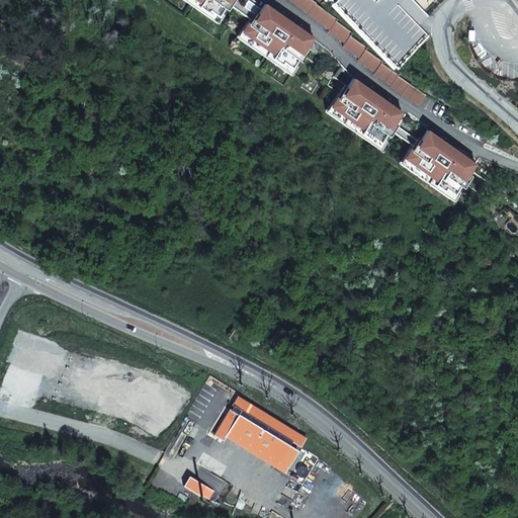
[(188,0),(213,18),(226,0),(188,0)]
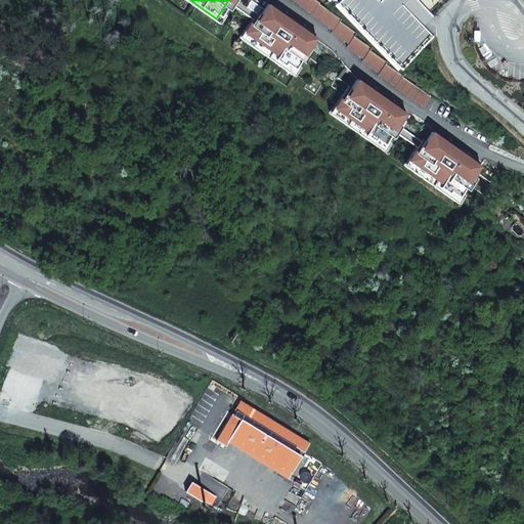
[(390,93),(419,114),(427,102),(398,82),(399,81),(382,69),(383,67),(366,54),(367,52),(351,40),(353,37),(336,25),(338,23),(315,6),(307,0),(284,0),(307,16),(307,17),(330,34),(329,36),(345,48),(343,51),(359,63),(358,66),(375,78),(374,80),(391,92),(390,93)]
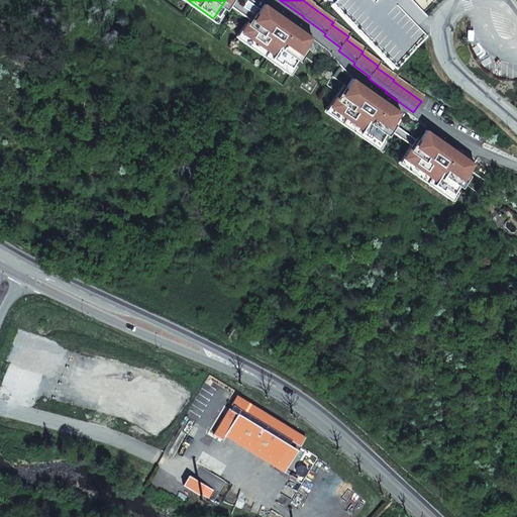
[(410,0),(421,9),(429,0),(410,0)]
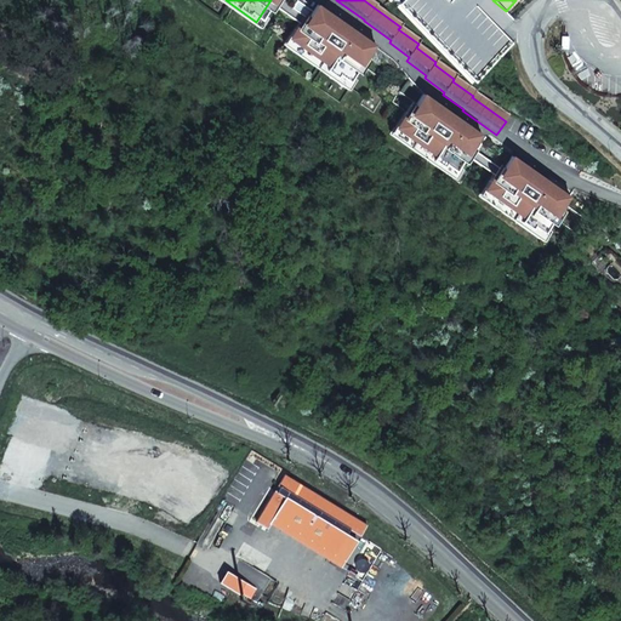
[(312,7),(286,44),(343,85),(370,50),(312,7)]
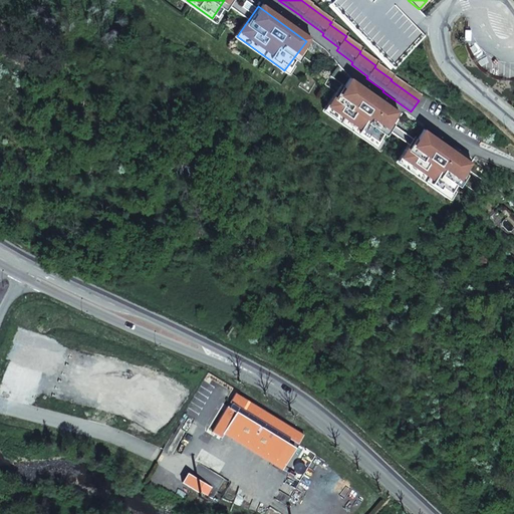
[(345,82),(324,111),(371,147),(394,116),(345,82)]
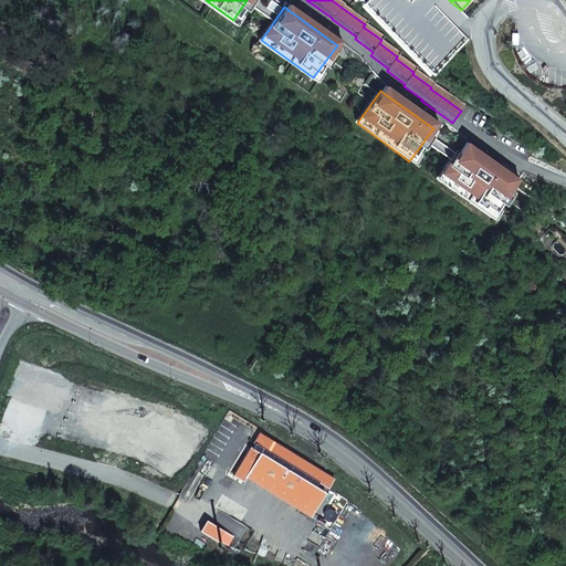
[(461,148),(437,180),(490,219),(513,187),(461,148)]
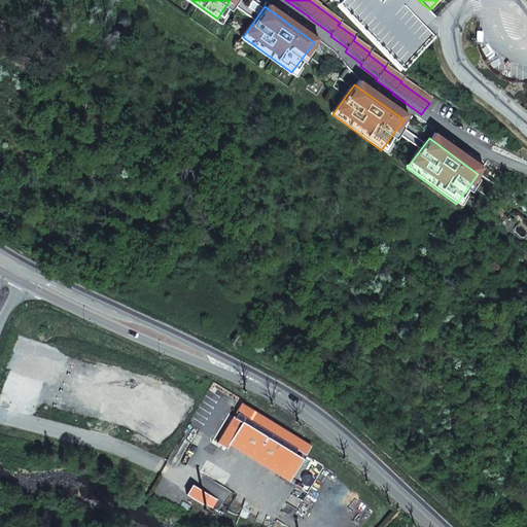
[(506,192),(500,201),(505,205),(512,198),(506,192)]
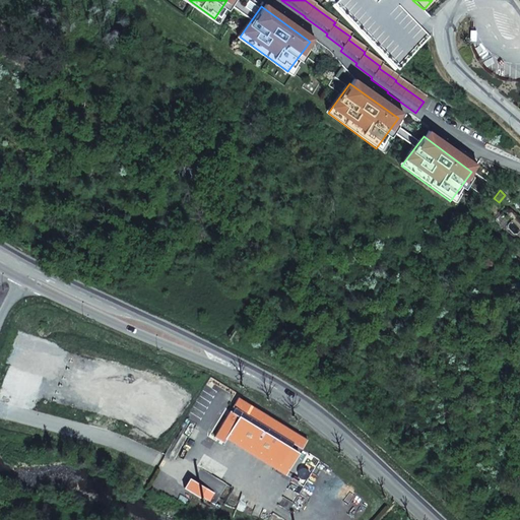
[(232,411),(231,410),(214,437),(223,443),(226,439),(277,469),(289,448),(293,444),(302,449),(307,440),(239,398),(233,407),(234,408),(232,411)]
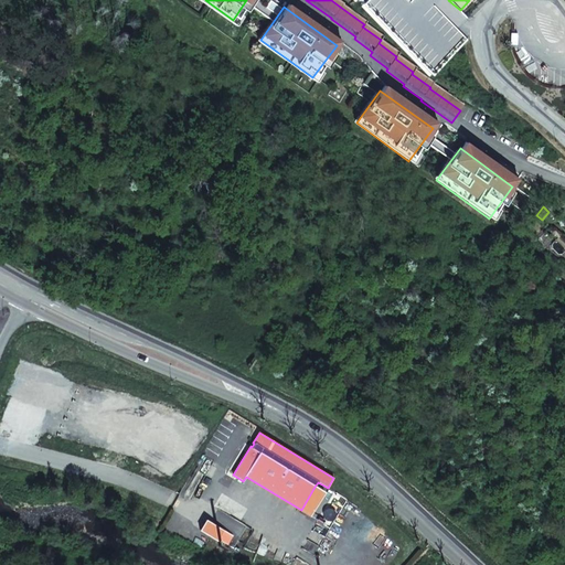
[(324,492),(315,487),(301,510),(310,515),(324,492)]
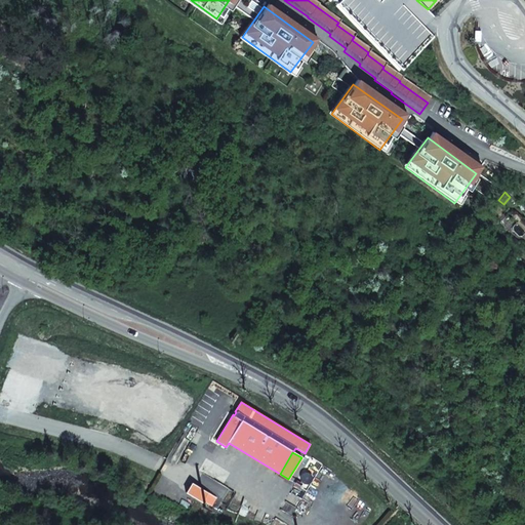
[(192,483),(186,492),(201,502),(202,500),(207,492),(192,483)]
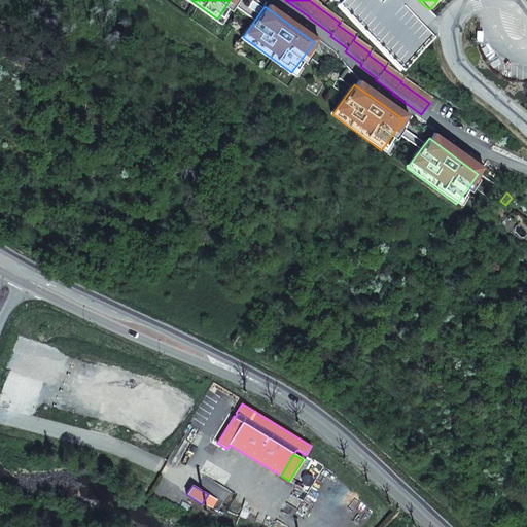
All buildings are outlined.
